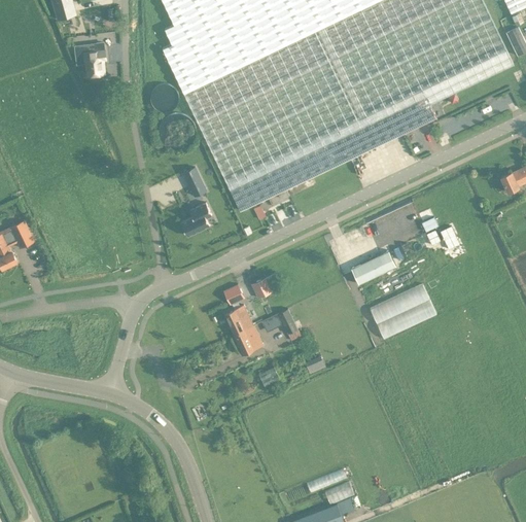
[(71,0),(51,0),(58,20),(75,15),(71,0)]
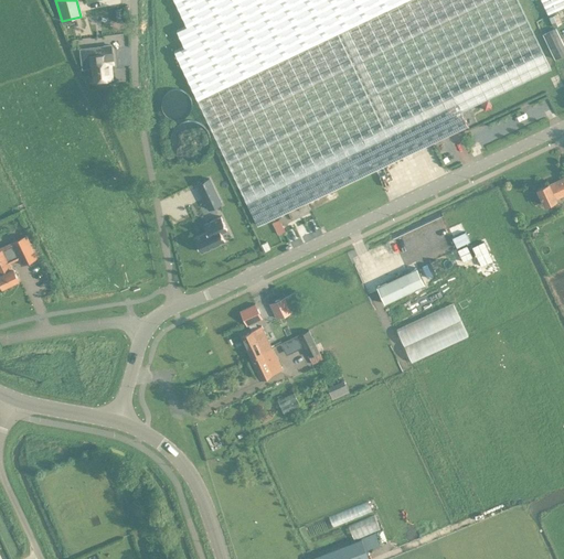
[(172,0),(185,27),(177,32),(183,46),(173,51),(257,225),(276,216),(466,126),(459,114),(460,114),(464,111),(551,71),(517,0),(172,0)]
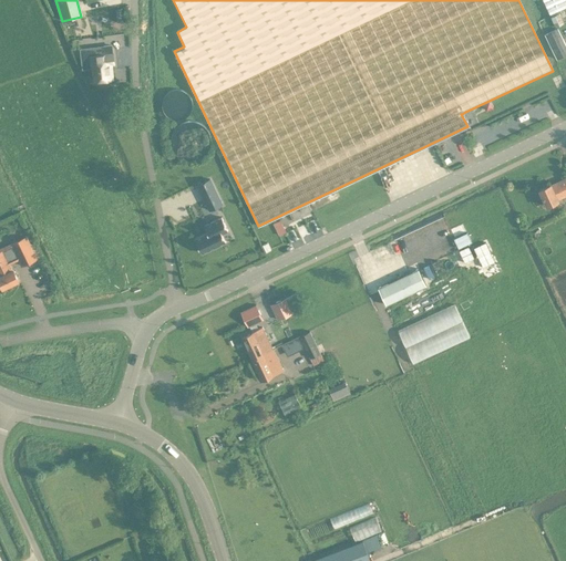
[(565,0),(542,0),(551,17),(565,9),(565,0)]
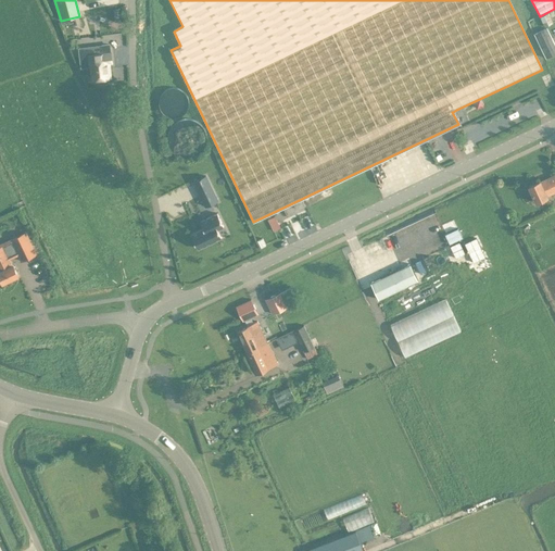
[(89,26),(86,15),(73,19),(76,29),(89,26)]
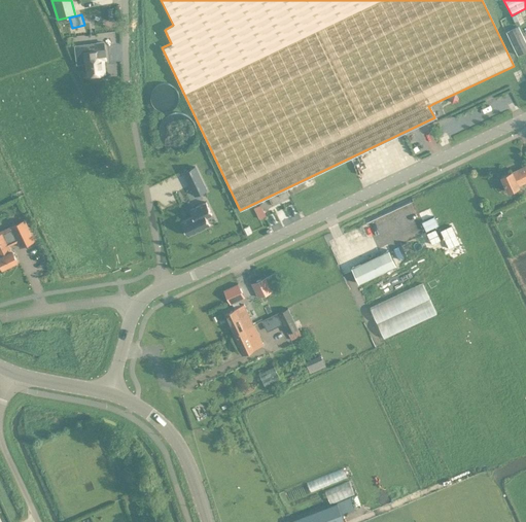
[(524,24),(520,14),(513,18),(517,27),(524,24)]
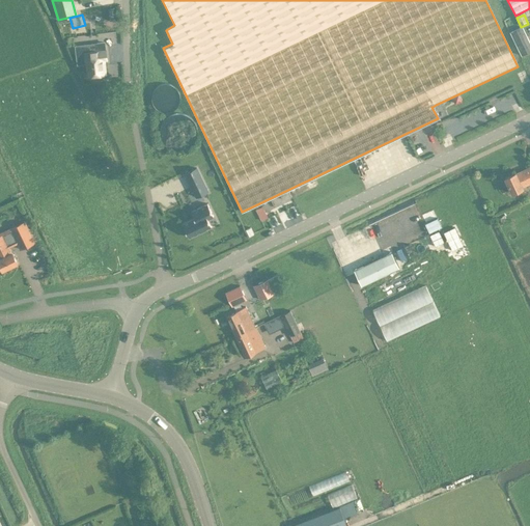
[(510,33),(521,57),(529,52),(529,45),(522,28),(510,33)]
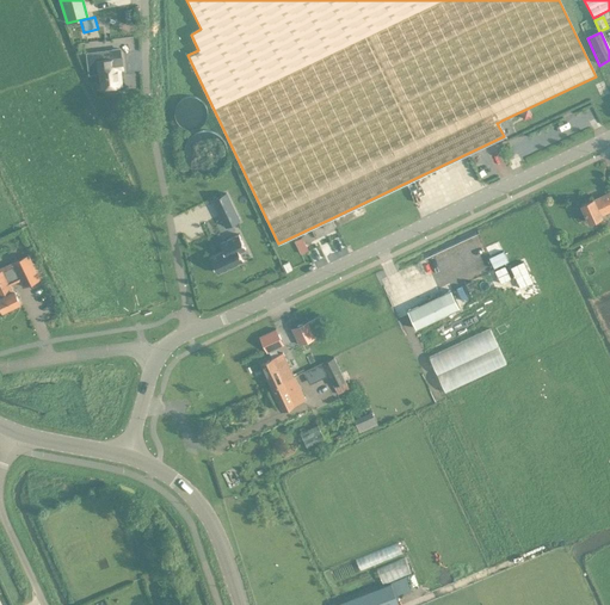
[(102,88),(103,88),(118,86),(117,79),(119,79),(119,71),(122,69),(119,50),(111,51),(112,59),(87,62),(88,74),(99,73),(102,88)]
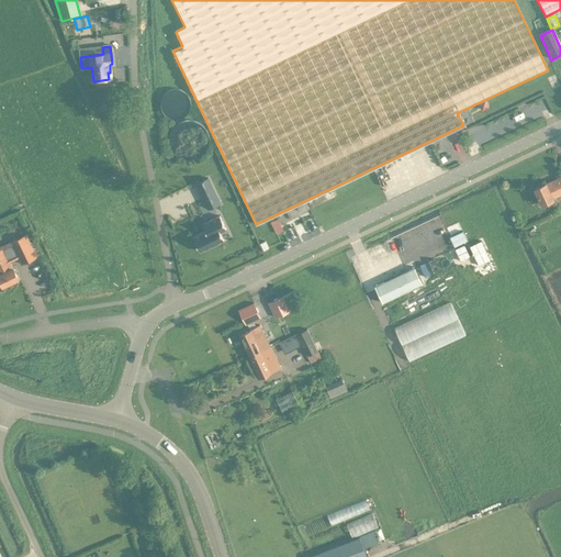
[(441,155),(452,154),(450,145),(440,146),(441,155)]
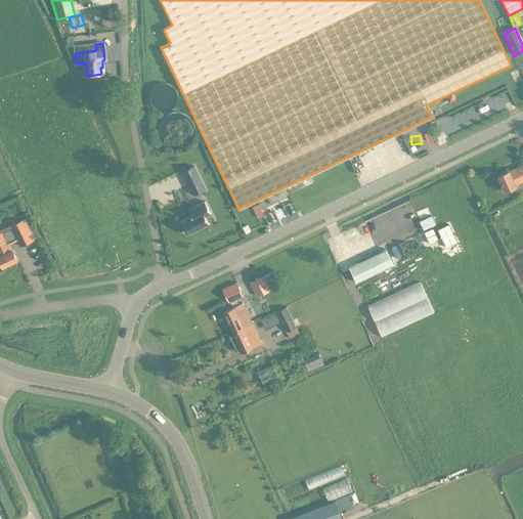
[(522,166),(509,173),(509,172),(498,177),(505,191),(515,186),(515,185),(522,181),(522,166)]
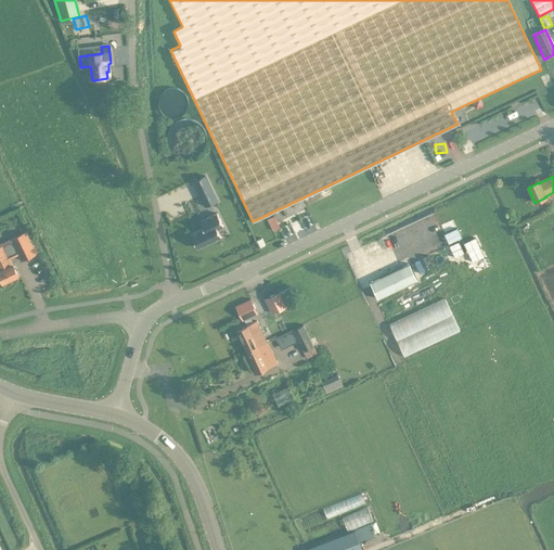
[(193,183),(200,196),(205,194),(209,204),(217,201),(205,177),(193,183)]
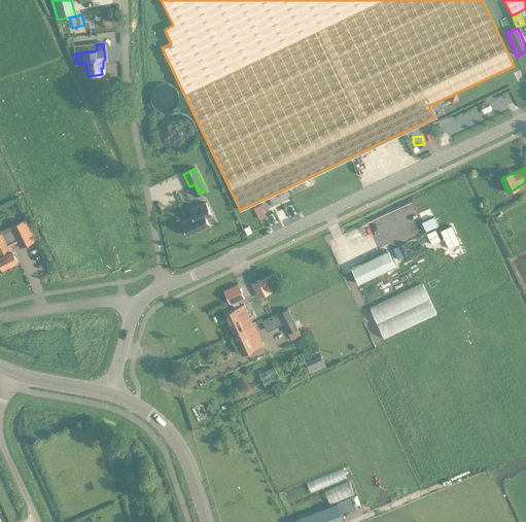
[(211,215),(206,203),(189,211),(193,217),(181,223),(187,237),(210,225),(206,218),(211,215)]
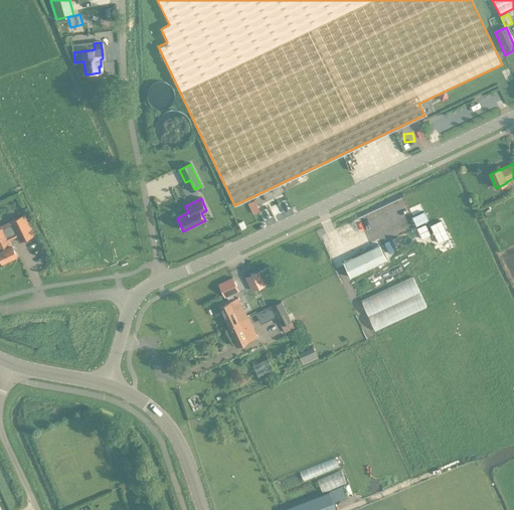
[(254,201),(247,203),(252,215),(260,212),(254,201)]
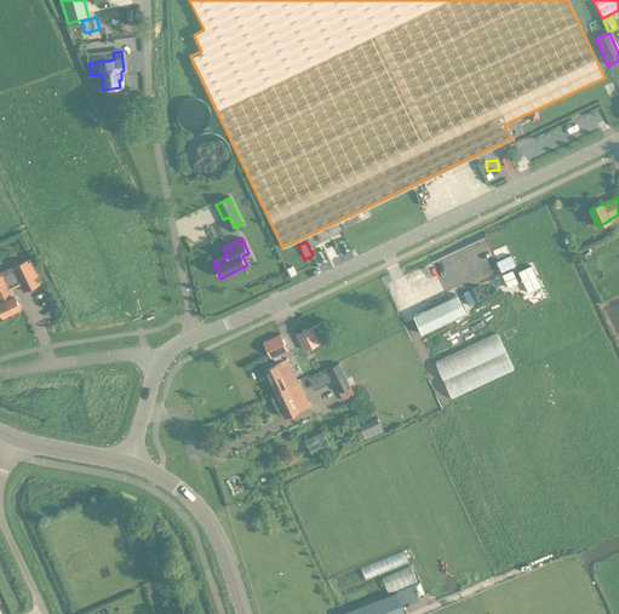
[(510,256),(496,263),(500,273),(515,267),(510,256)]
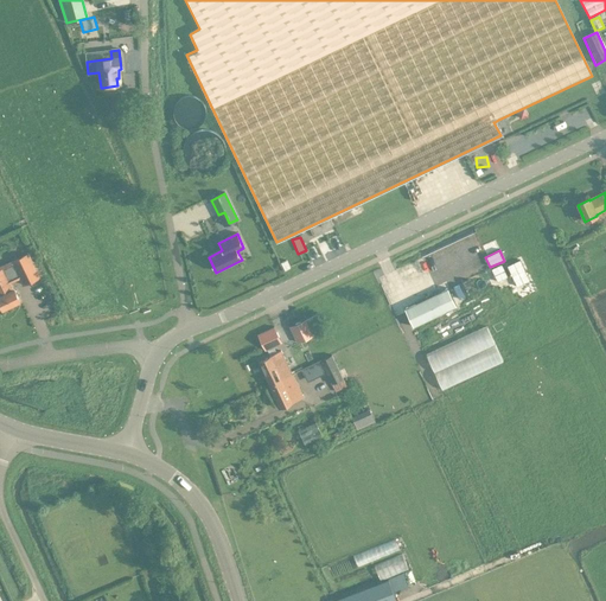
[(19,280),(23,286),(39,277),(29,255),(11,262),(19,280)]
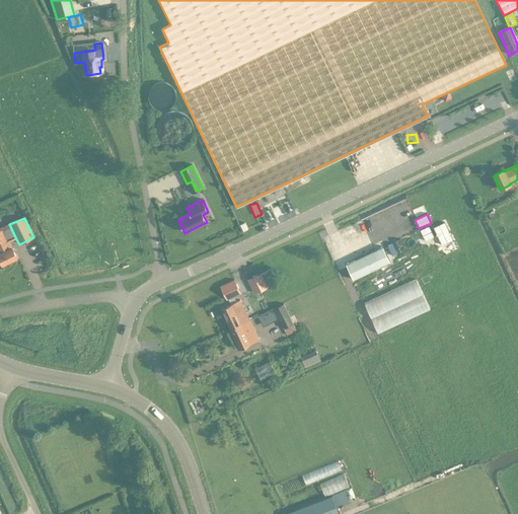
[(441,245),(452,240),(444,223),(433,228),(441,245)]
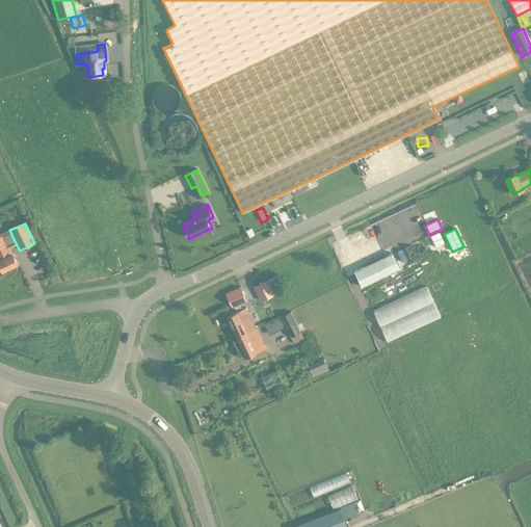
[(17,245),(9,230),(1,235),(0,235),(0,267),(2,272),(18,265),(12,255),(11,255),(8,249),(17,245)]
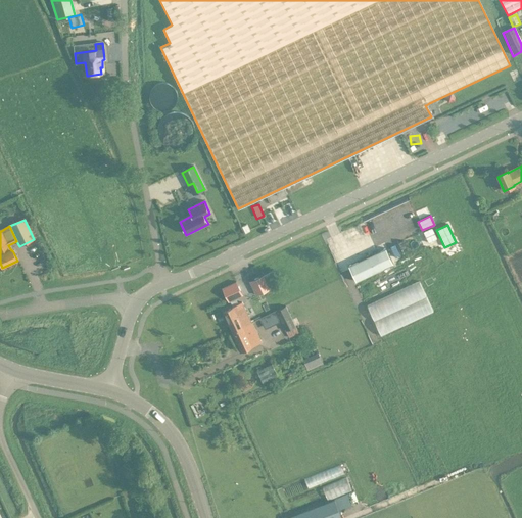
[(432,228),(423,233),(428,243),(437,239),(432,228)]
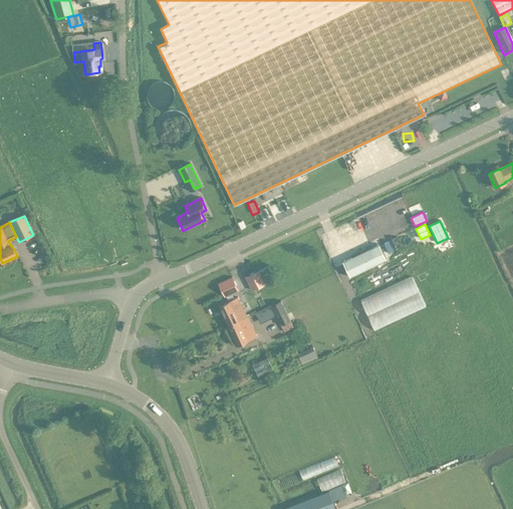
[(378,245),(342,262),(349,277),(386,260),(378,245)]
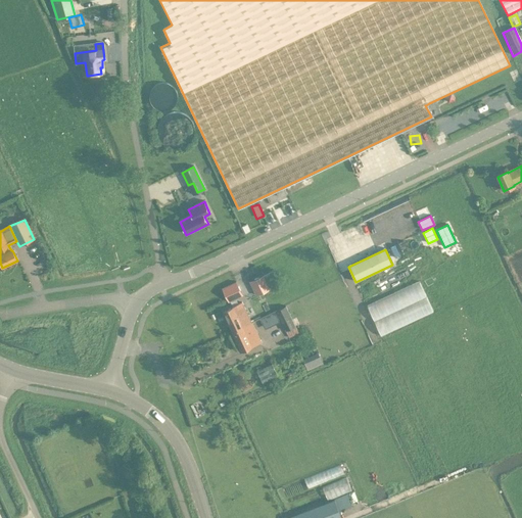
[(270,290),(263,276),(249,282),(256,296),(270,290)]
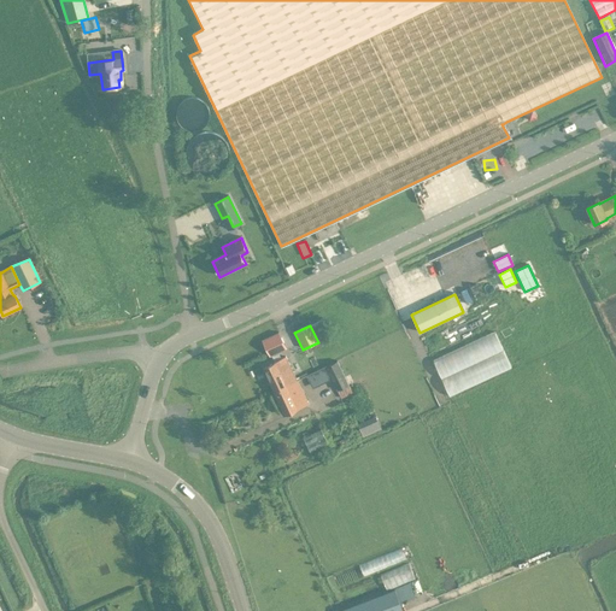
[(279,334),(262,341),(269,357),(286,350),(279,334)]
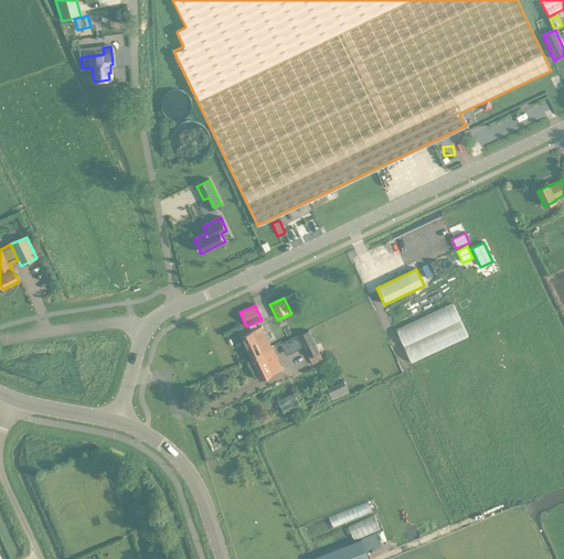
[(453,305),(396,332),(411,364),(468,337),(453,305)]
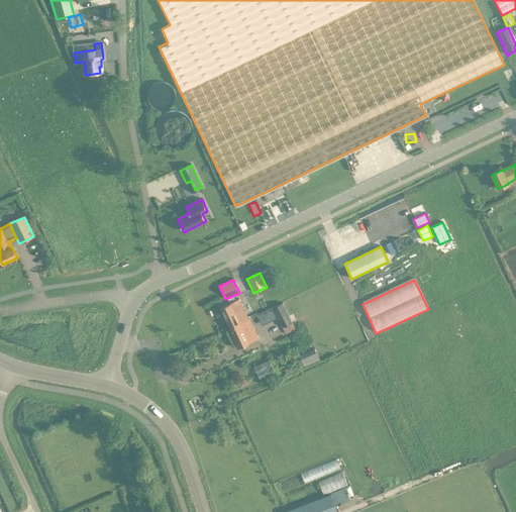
[(239,300),(220,309),(230,328),(248,319),(242,308),(239,300)]
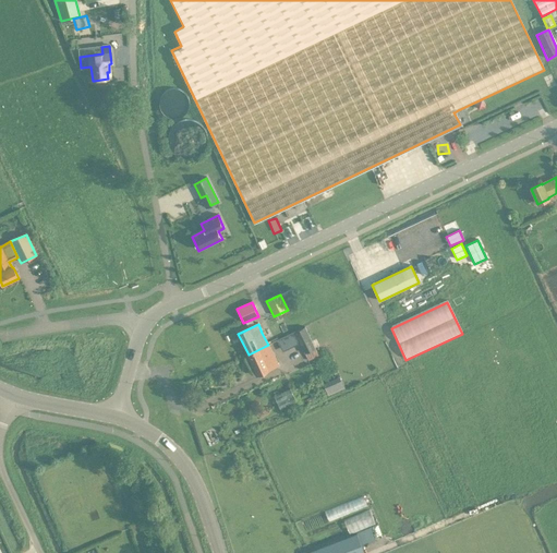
[(305,355),(315,349),(304,327),(277,340),(282,352),(300,344),(305,355)]
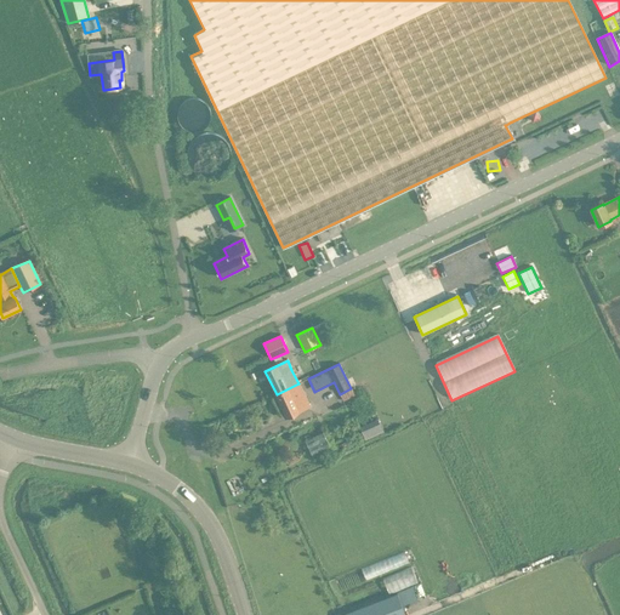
[(299,383),(277,394),(288,417),(310,408),(299,383)]
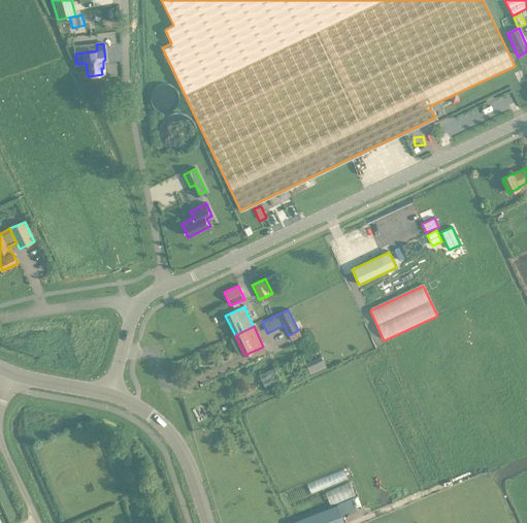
[(322,360),(307,366),(310,374),(326,367),(322,360)]
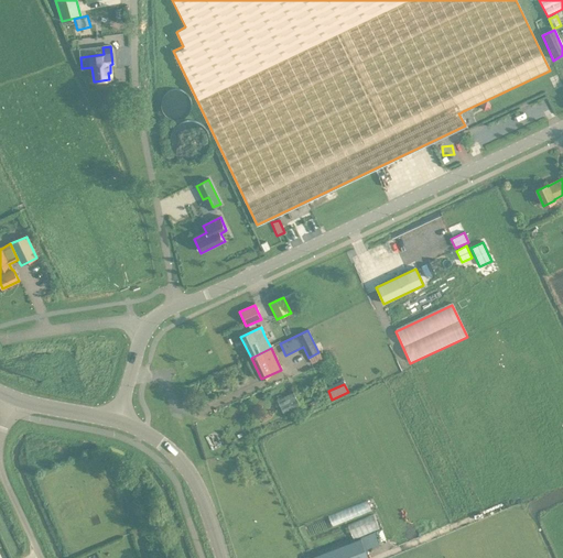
[(300,406),(293,394),(278,402),(283,414),(300,406)]
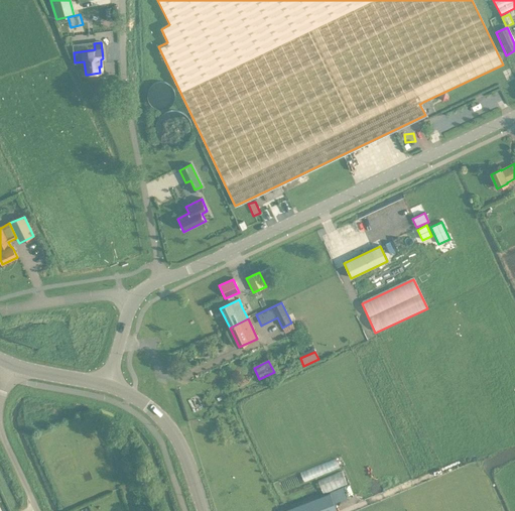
[(329,495),(311,502),(291,510),(335,510),(329,495)]
